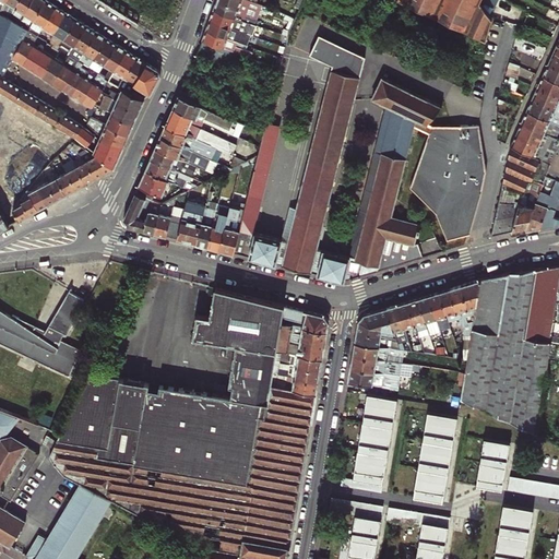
[(7,0),(3,8),(2,10),(0,13),(3,14),(7,15),(10,18),(16,7),(19,0),(7,0)]
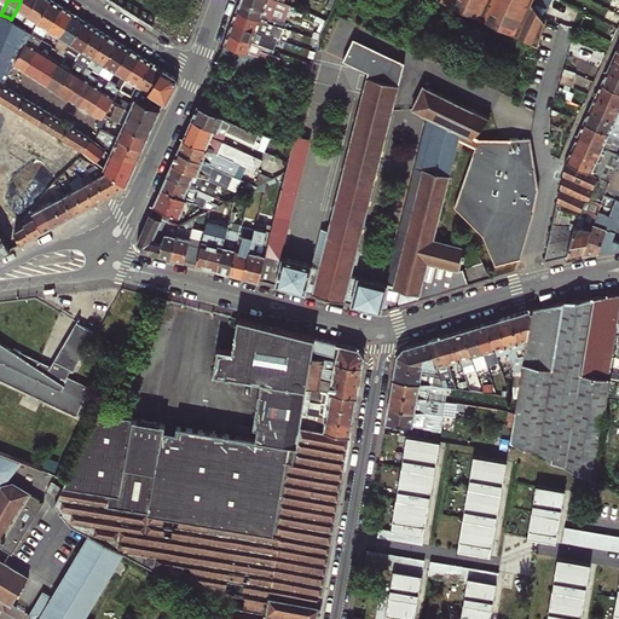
[(11,19),(21,25),(35,0),(21,0),(18,7),(11,19)]
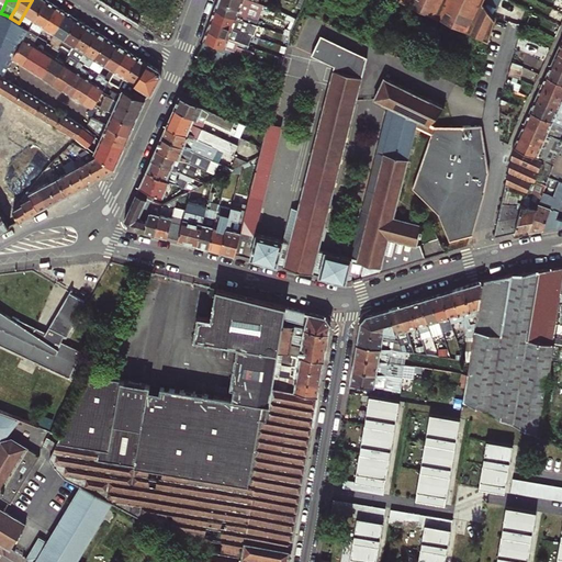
[(32,0),(19,23),(30,30),(45,0),(32,0)]
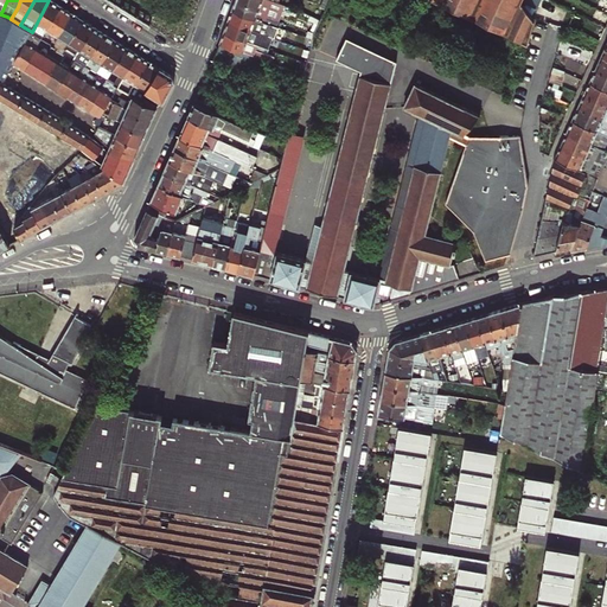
[(42,38),(62,7),(51,0),(49,0),(32,32),(42,38)]
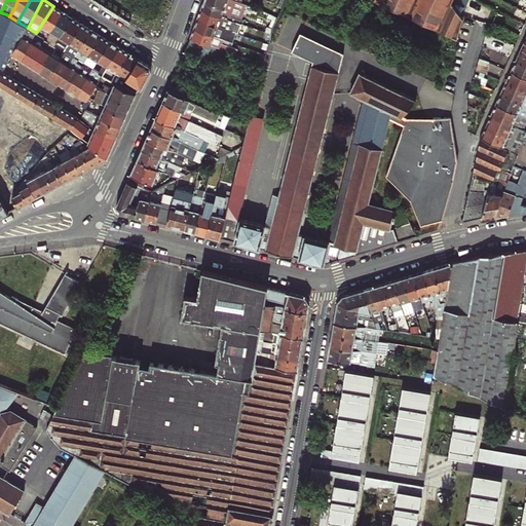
[(225,8),(208,0),(204,0),(201,8),(222,16),(225,8)]
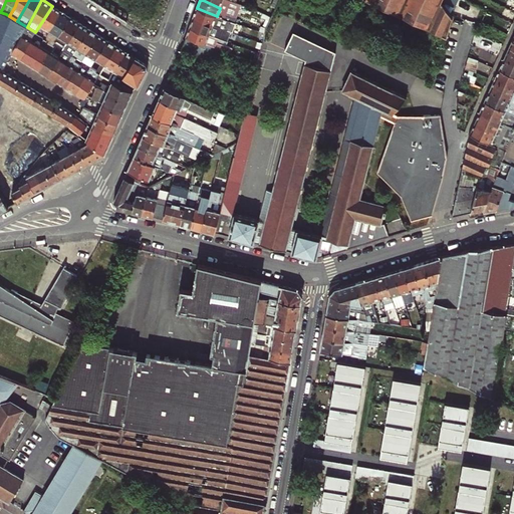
[(370,0),(435,30),(445,34),(452,15),(440,0),(370,0)]
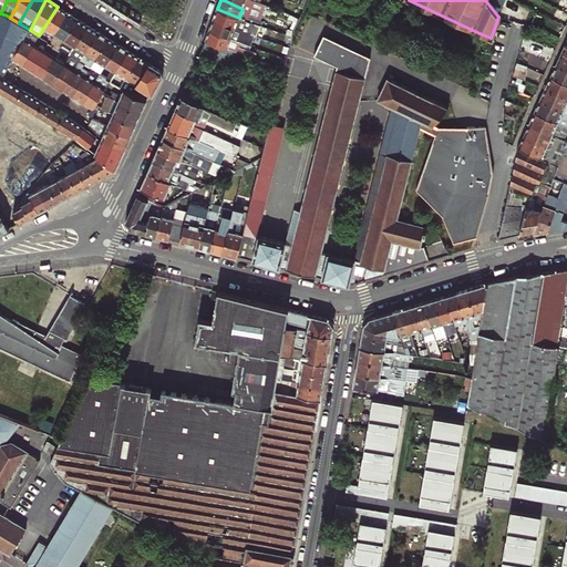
[(51,40),(54,33),(68,12),(58,7),(39,35),(51,42),(54,44),(55,43),(51,40)]
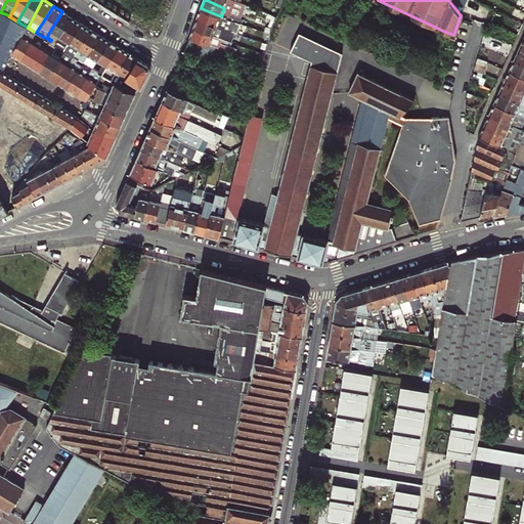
[(201,8),(198,17),(231,33),(235,24),(221,16),(201,8)]
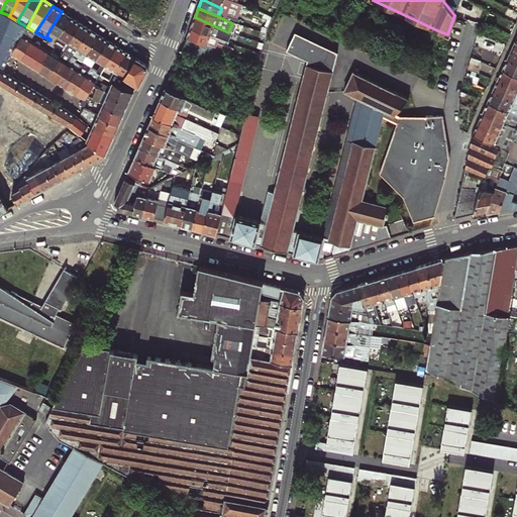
[(9,50),(11,52),(27,27),(17,21),(9,16),(6,14),(3,13),(0,12),(0,11),(0,64),(3,66),(9,50)]
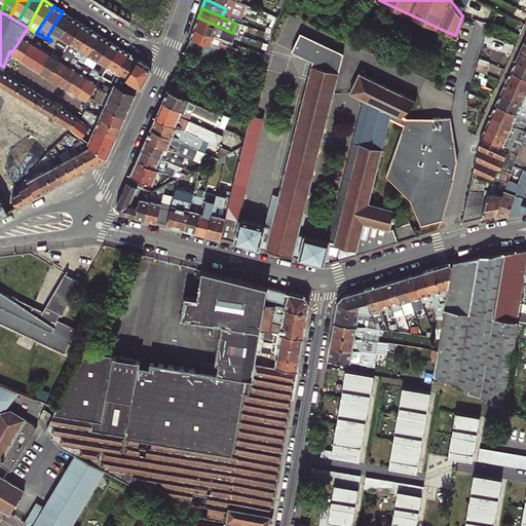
[(50,31),(60,37),(72,17),(63,11),(50,31)]
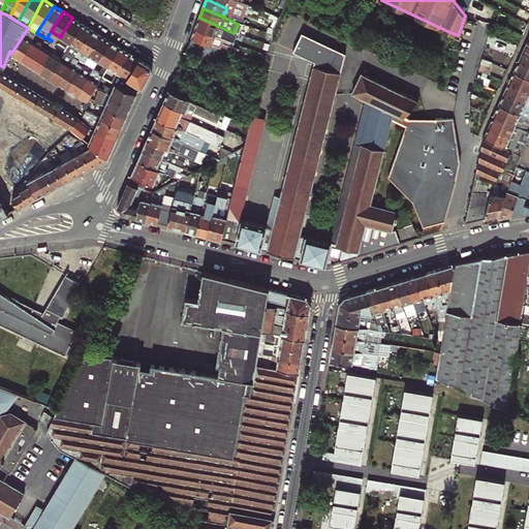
[(57,43),(54,41),(53,43),(55,44),(65,51),(83,24),(72,18),(60,37),(57,43)]
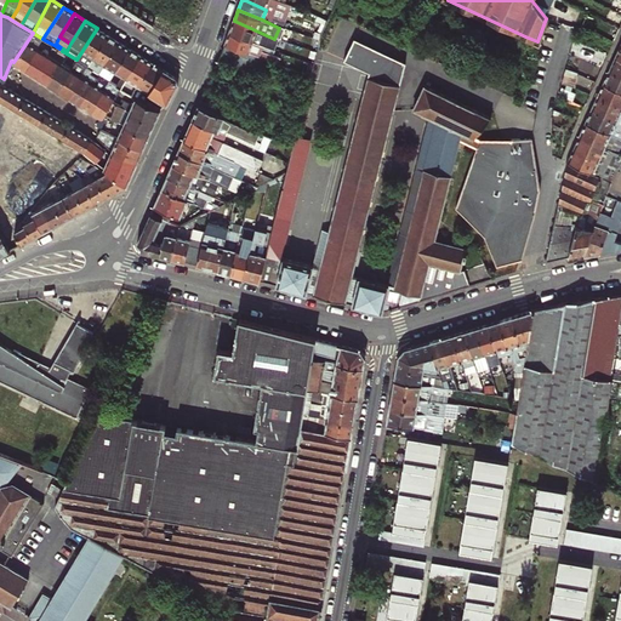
[(229,32),(263,47),(274,52),(279,40),(274,39),(234,21),(229,32)]
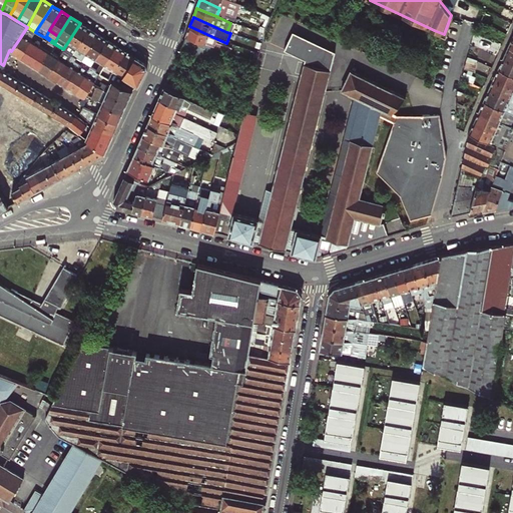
[(73,55),(89,29),(80,23),(63,49),(72,54),(73,55)]
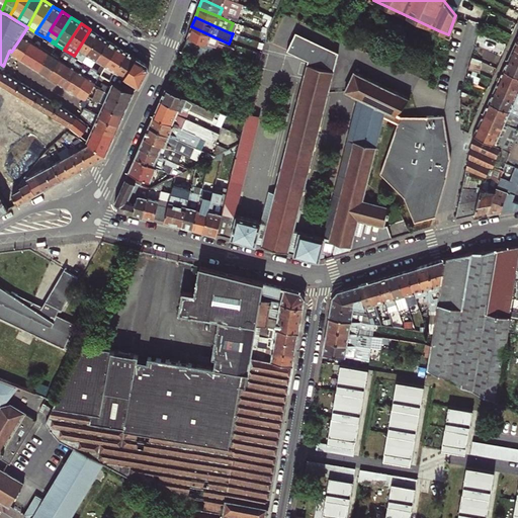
[(191,26),(188,36),(214,49),(220,39),(191,26)]
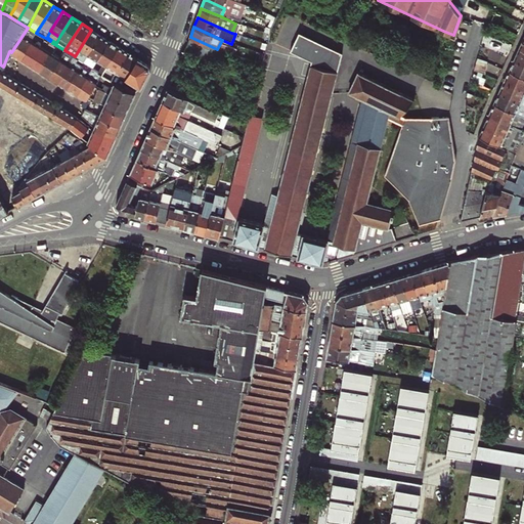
[(32,40),(36,33),(28,28),(11,52),(7,61),(10,63),(15,55),(22,58),(22,59),(28,49),(26,48),(31,39),(32,40)]
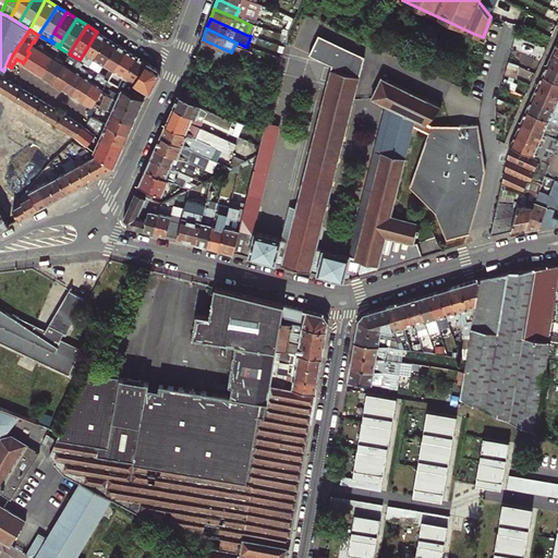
[(107,37),(97,32),(80,60),(88,65),(107,37)]
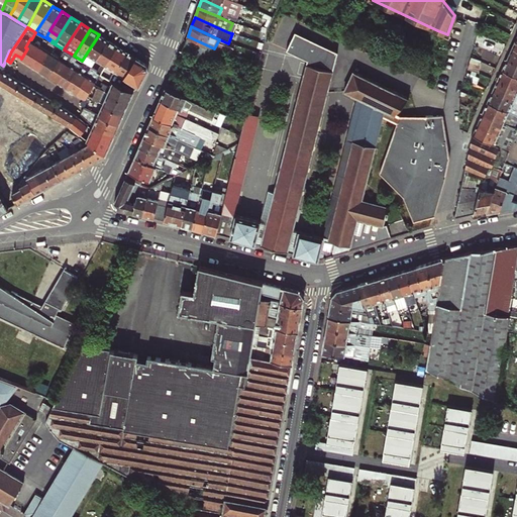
[(46,38),(35,32),(31,39),(30,38),(25,47),(27,48),(21,59),(30,64),(46,38)]
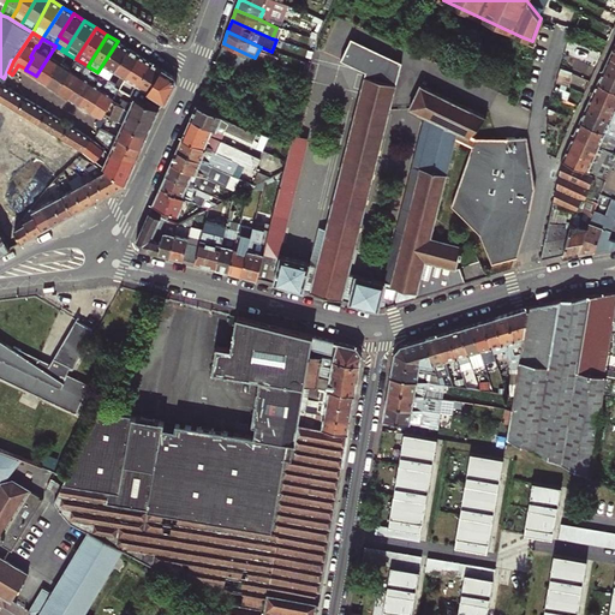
[(384,280),(350,273),(402,63),(352,39),(342,59),(366,71),(318,264),(280,254),(291,210),(275,207),(272,221),(257,278),(378,309),(485,275),(473,244),(471,240),(459,245),(430,237),(443,186),(455,137),(457,131),(469,137),(485,115),(422,84),(411,108),(427,117),(384,280)]
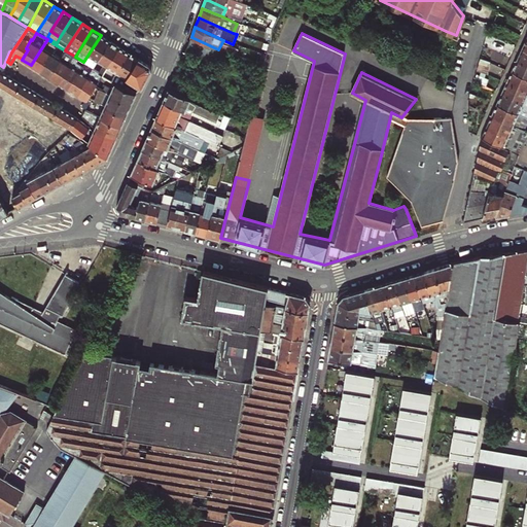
[(101,35),(83,62),(84,63),(93,68),(98,61),(110,41),(101,35)]
